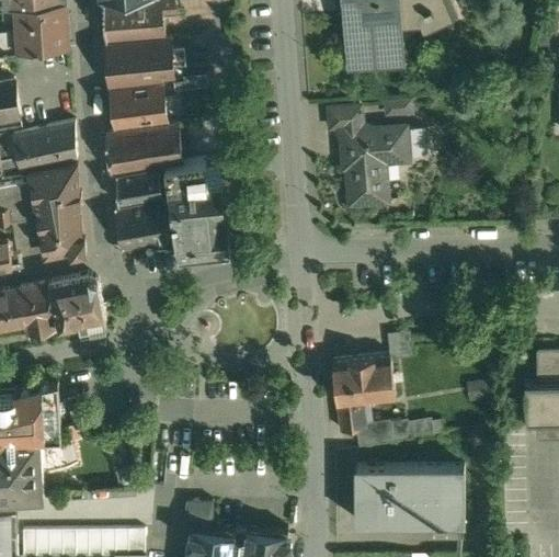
[(101,0),(104,44),(164,38),(162,16),(175,15),(174,0),(101,0)]
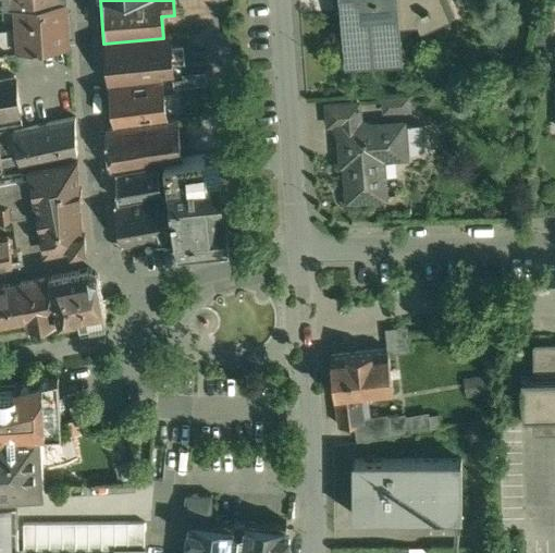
[(341,0),(343,23),(346,22),(349,66),(344,66),(344,69),(398,65),(398,62),(392,63),(389,11),(419,9),(426,25),(449,15),(442,0),(341,0)]
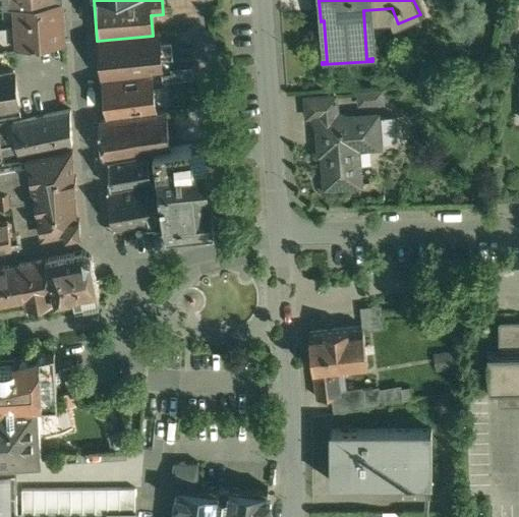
[(60,2),(13,7),(14,23),(15,48),(63,44),(60,2)]
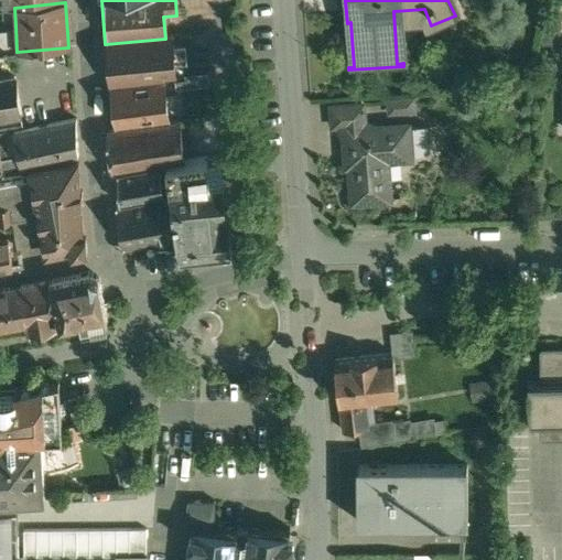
[(15,25),(0,27),(0,55),(17,52),(15,25)]
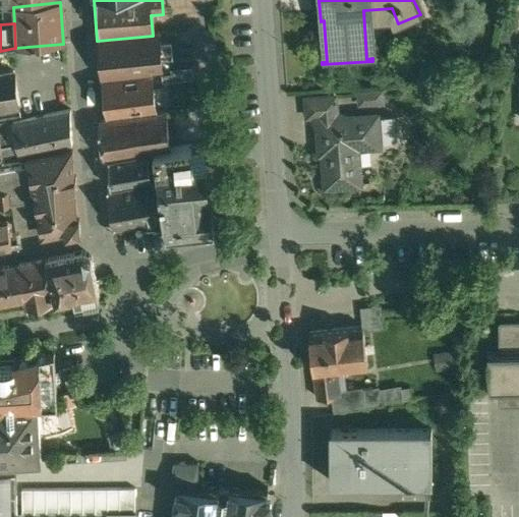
[(153,36),(97,41),(100,80),(161,73),(158,36),(153,36)]
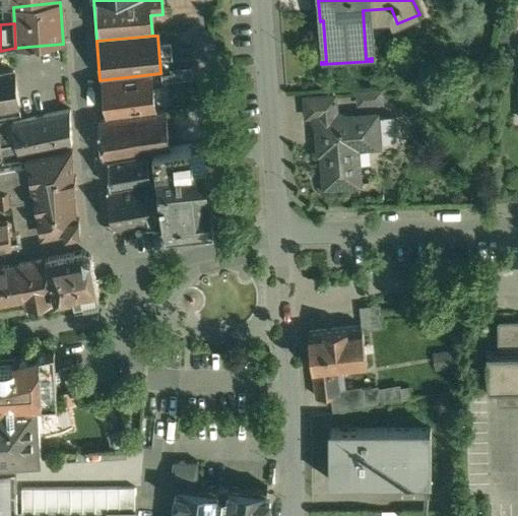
[(11,74),(0,76),(0,113),(17,110),(11,74)]
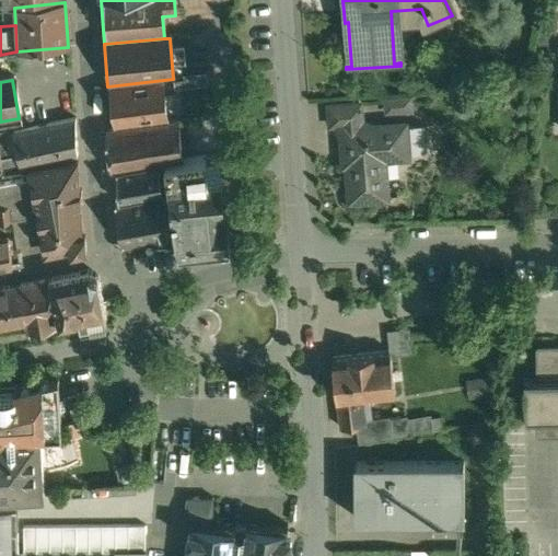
[(159,83),(109,89),(115,128),(164,122),(159,83)]
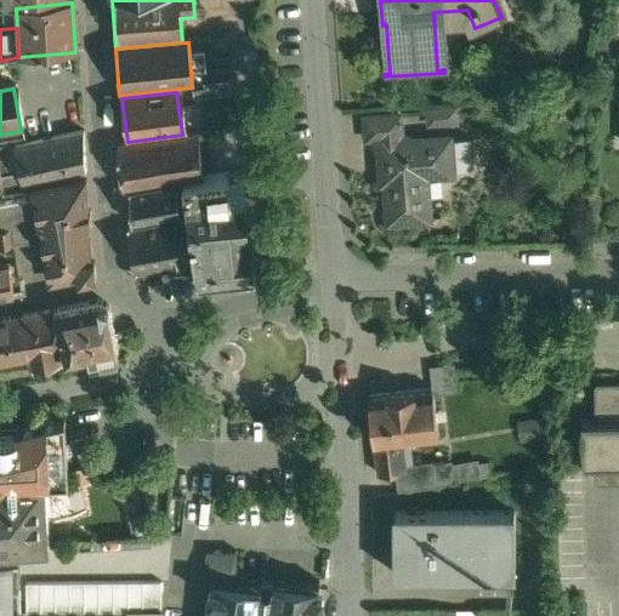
[(453,113),(424,114),(425,131),(454,129),(453,113)]
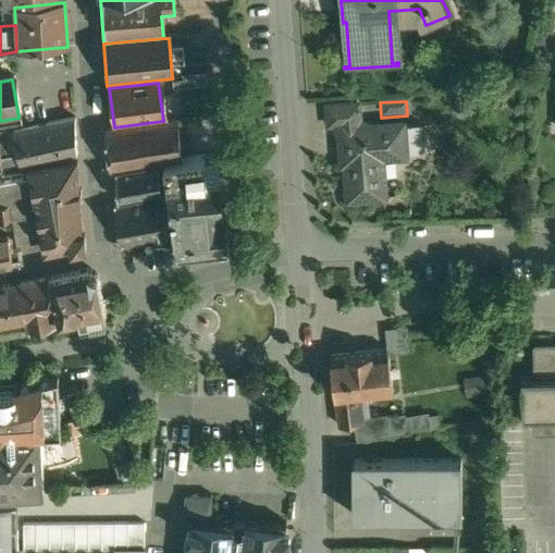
[(354,109),(327,111),(328,127),(355,125),(354,109)]
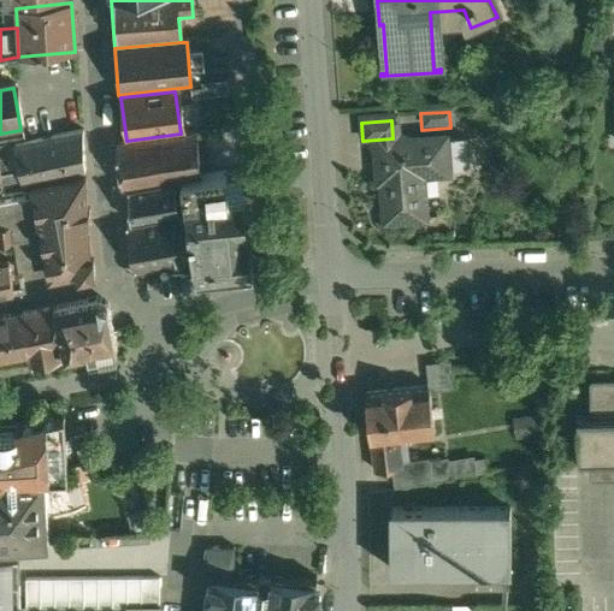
[(81,134),(13,148),(18,173),(22,187),(83,175),(81,134)]
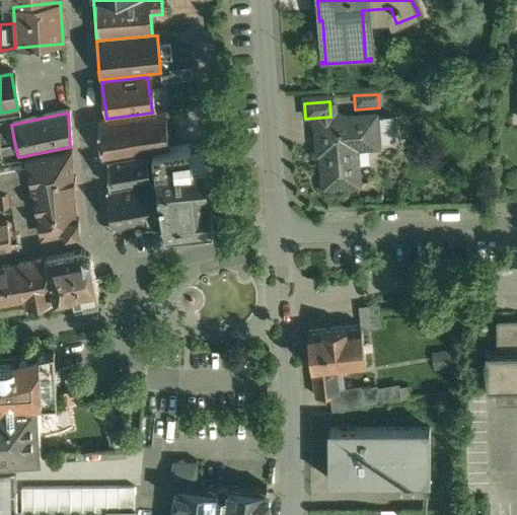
[(163,115),(96,123),(100,161),(167,149),(163,115)]
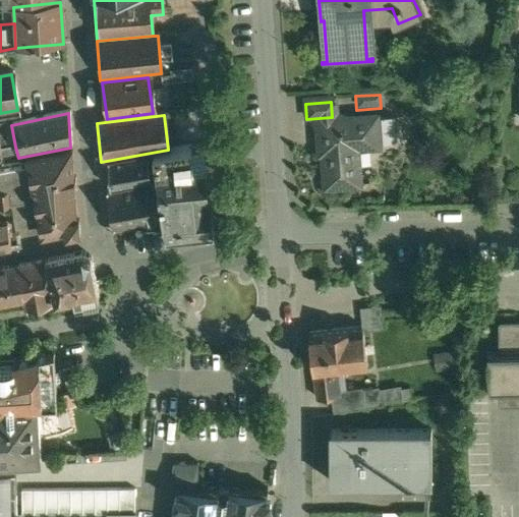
[(386,146),(397,145),(395,115),(385,116),(386,146)]
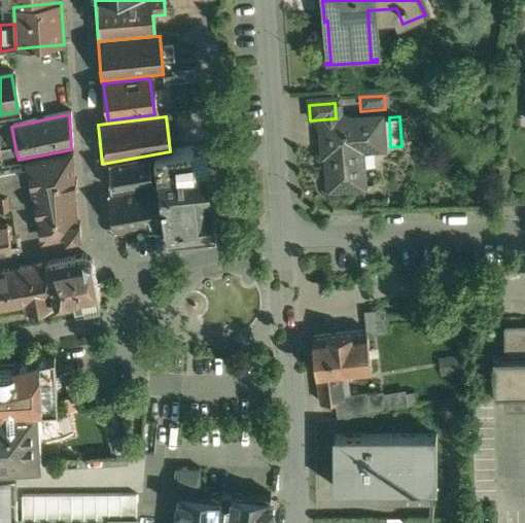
[(379,120),(319,125),(322,160),(325,160),(327,192),(360,189),(358,151),(380,150),(379,138),(383,137),(383,134),(380,134),(379,120)]
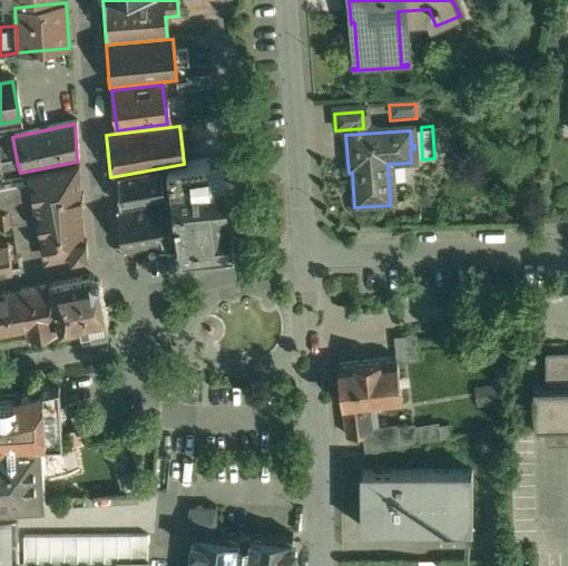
[(8,163),(5,147),(0,148),(0,172),(1,178),(21,174),(20,173),(17,160),(8,163)]
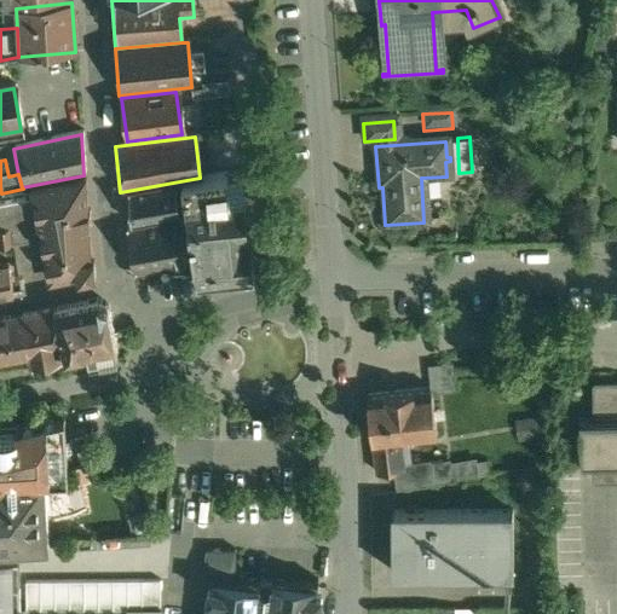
[(65,214),(58,183),(82,178),(82,180),(85,179),(84,177),(28,187),(30,200),(36,229),(45,270),(47,282),(91,273),(87,229),(88,229),(87,213),(69,216),(65,214)]
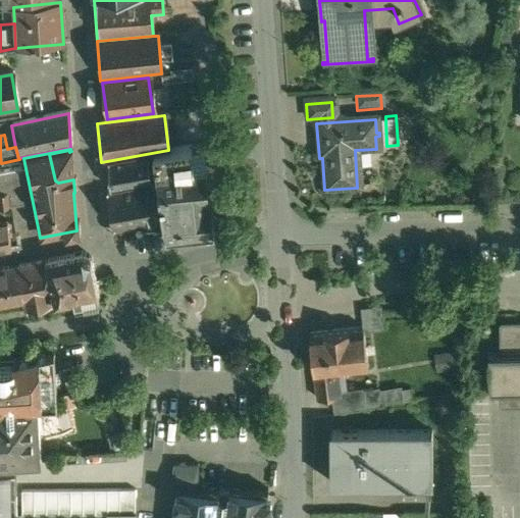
[(198,149),(152,155),(156,187),(162,231),(163,240),(213,234),(209,200),(205,200),(198,149)]
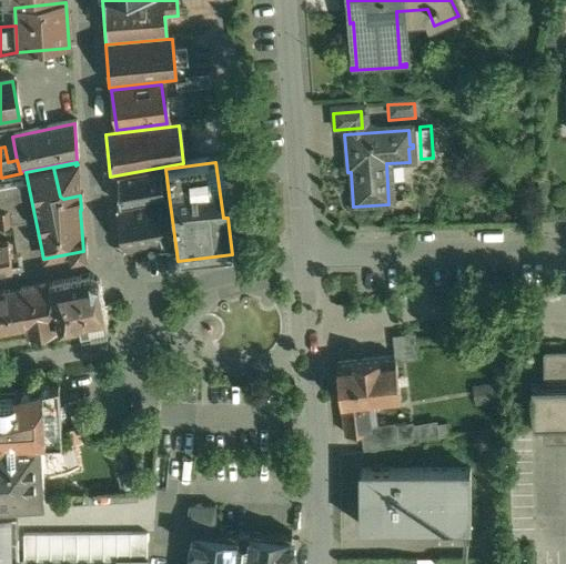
[(159,170),(115,177),(120,210),(163,203),(159,170)]
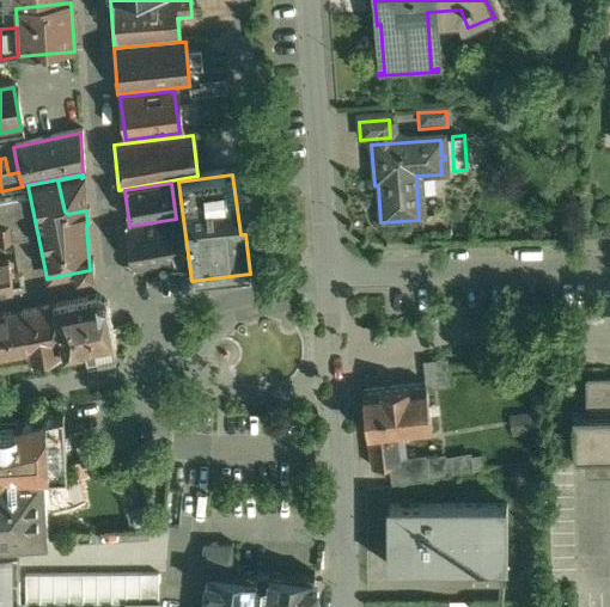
[(29,198),(0,203),(0,230),(10,230),(36,226),(30,197),(29,197),(29,198)]
